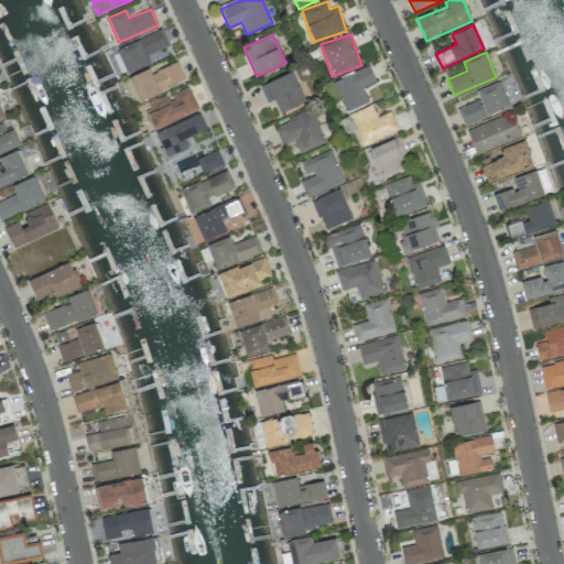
[(139,100),(185,79),(177,62),(151,73),(149,67),(128,77),(139,100)]
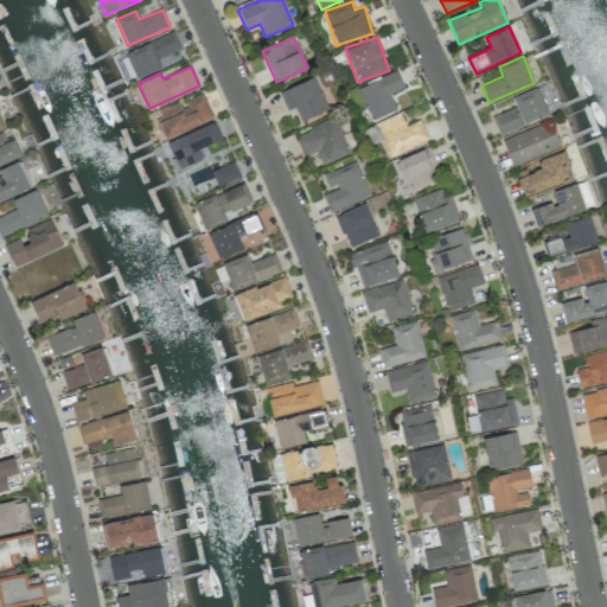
[(370,120),(396,110),(390,94),(403,89),(397,71),(358,85),(370,120)]
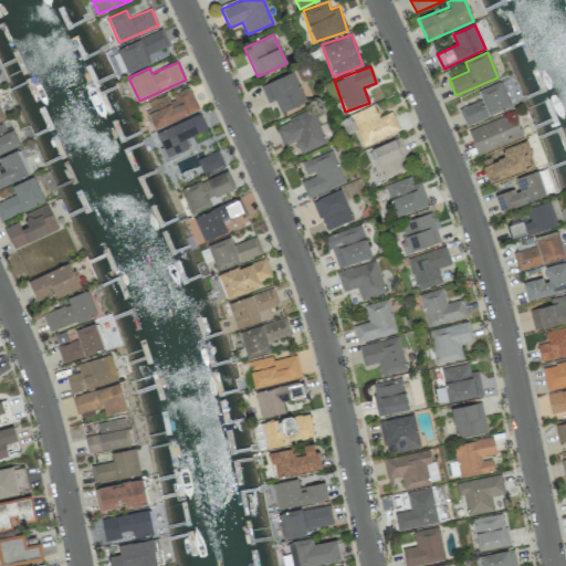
[(274,100),(281,114),(306,101),(293,71),(260,86),(268,103),(274,100)]
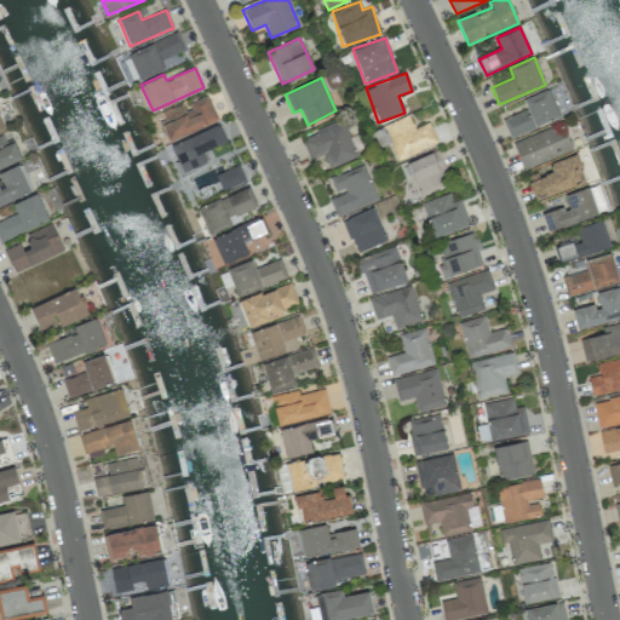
[(511,139),(560,116),(547,90),(523,99),(527,109),(501,120),(511,139)]
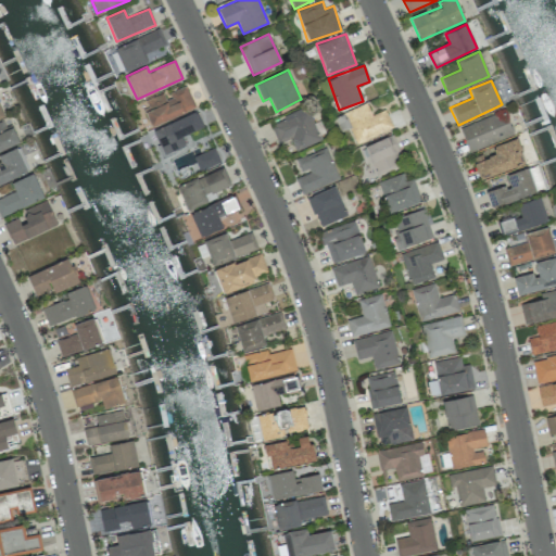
[(152,126),(196,109),(186,86),(166,95),(165,91),(142,101),(152,126)]
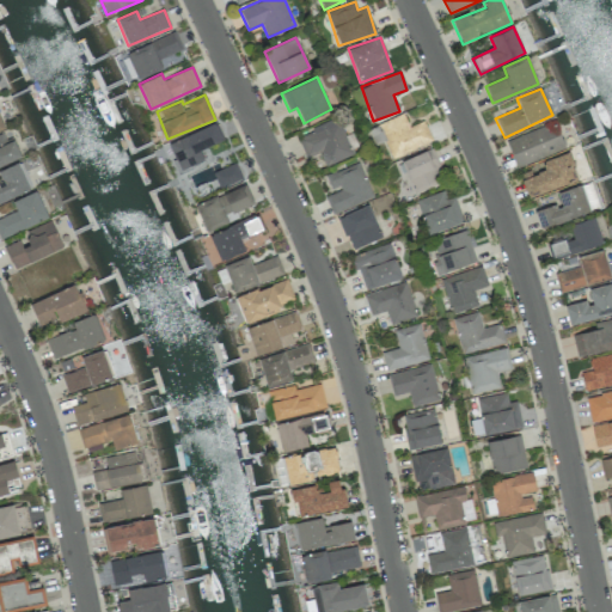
[(433,141),(424,121),(409,127),(403,114),(368,128),(375,145),(384,141),(391,158),(433,141)]
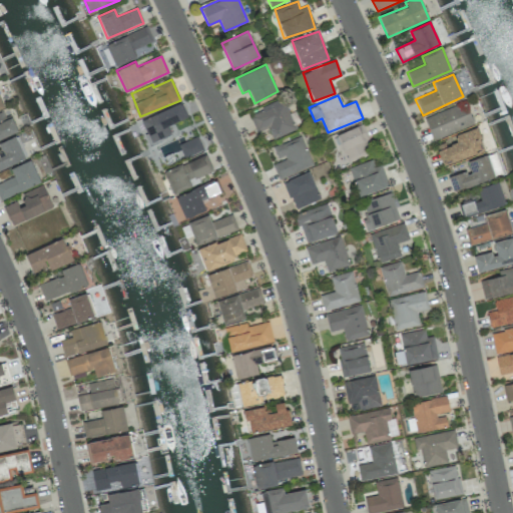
[(296,130),(284,99),(248,113),(257,132),(268,128),(273,139),(296,130)]
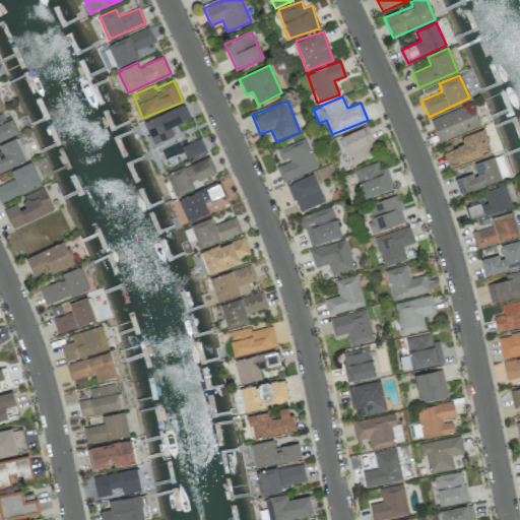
[(480,127),(472,104),(430,119),(439,142),(480,127)]
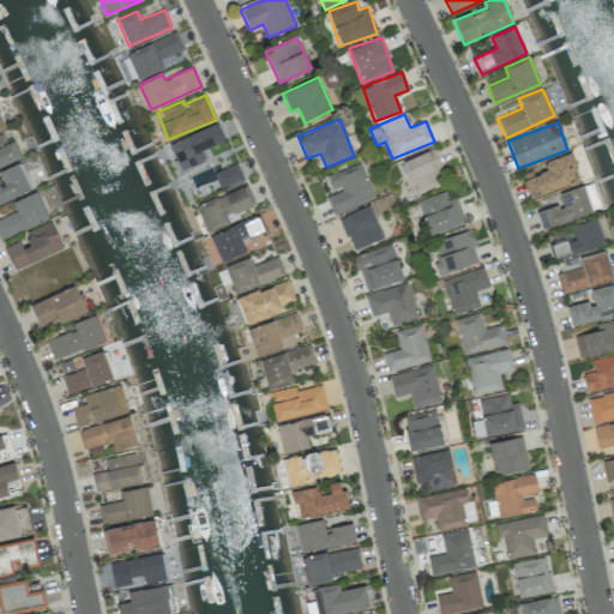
[(180,170),(204,161),(200,150),(223,140),(216,124),(169,143),(180,170)]
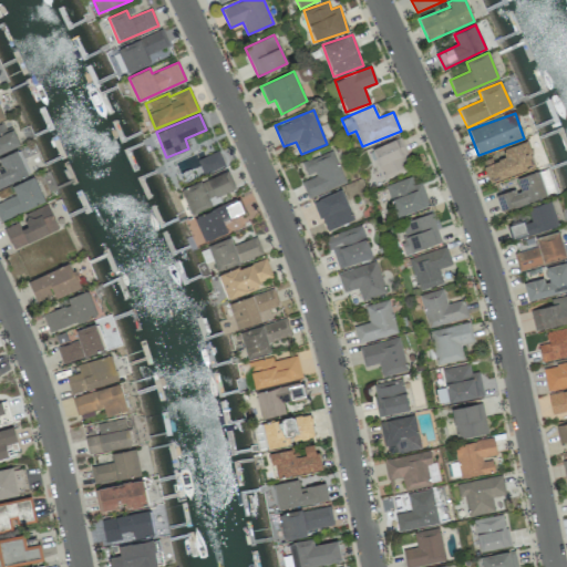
[(372,147),(381,178),(410,171),(402,140),(372,147)]
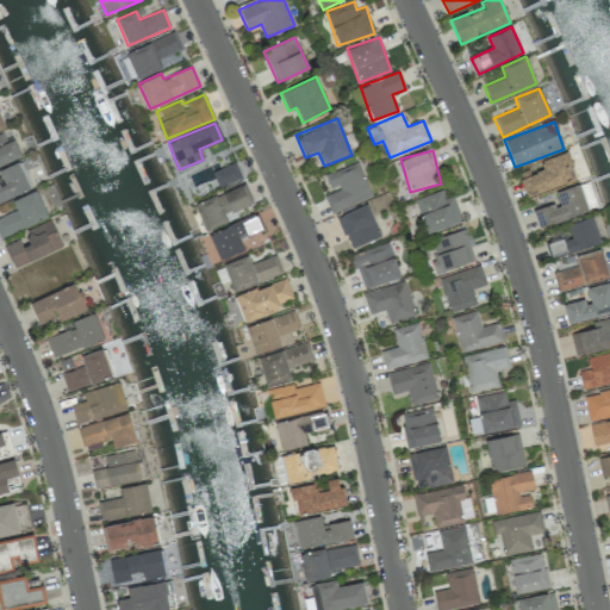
[(541,161),(543,170),(520,178),(526,197),(577,180),(567,151),(541,161)]
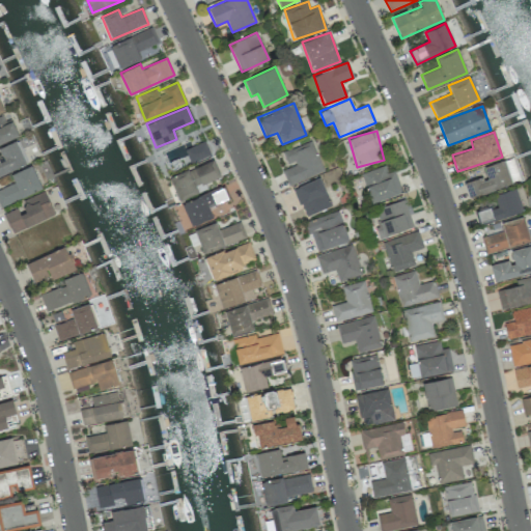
[(288,186),(324,171),(311,140),(282,152),(288,166),(281,169),(288,186)]
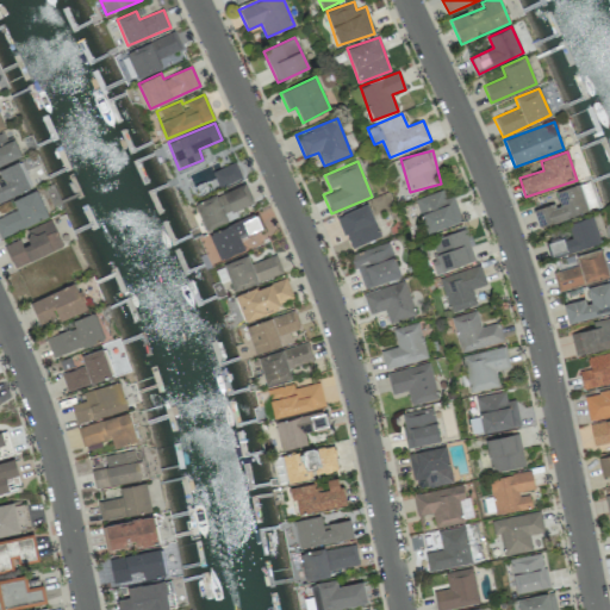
[(0,200),(31,192),(23,162),(0,168),(0,178),(0,179),(0,200)]
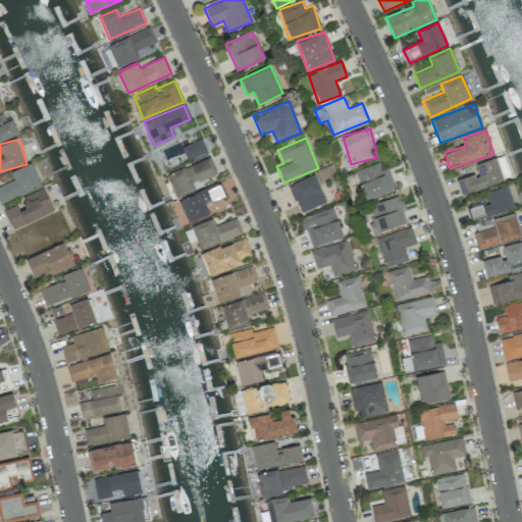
[(181,147),(188,161),(207,153),(201,139),(181,147)]
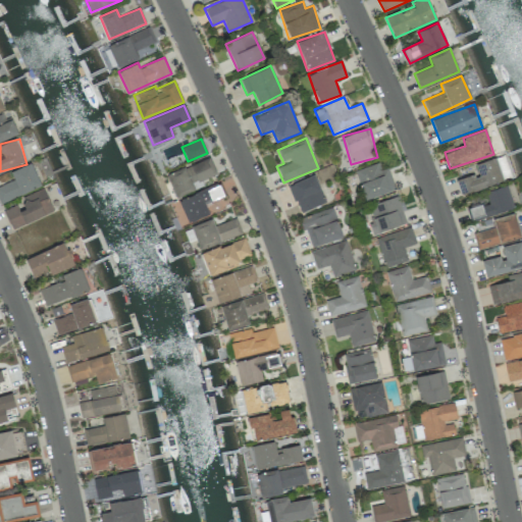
[(166,173),(175,197),(204,187),(202,179),(216,174),(210,158),(166,173)]
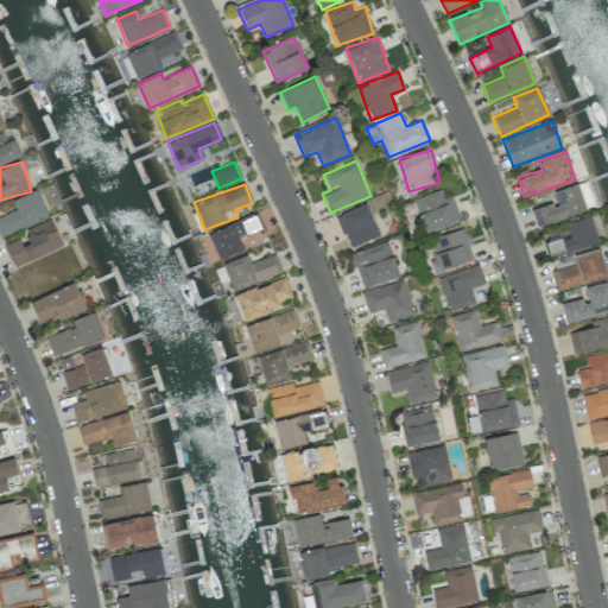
[(553,191),(557,202),(532,210),(537,227),(586,210),(577,184),(553,191)]
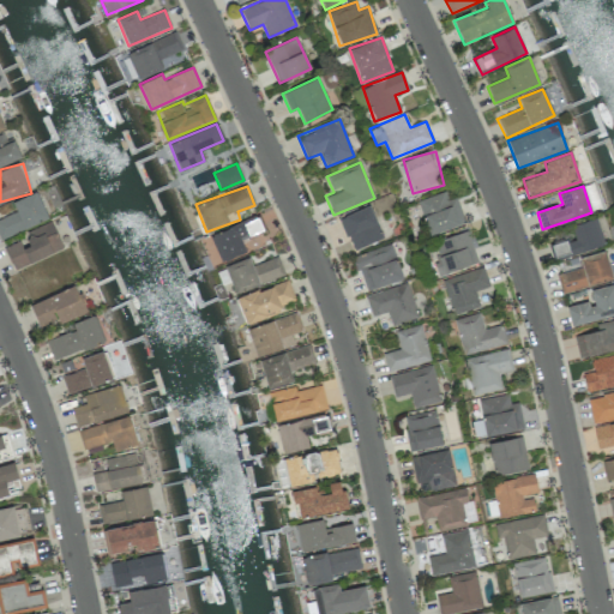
[(0,239),(48,218),(36,191),(12,202),(16,211),(0,218),(0,239)]
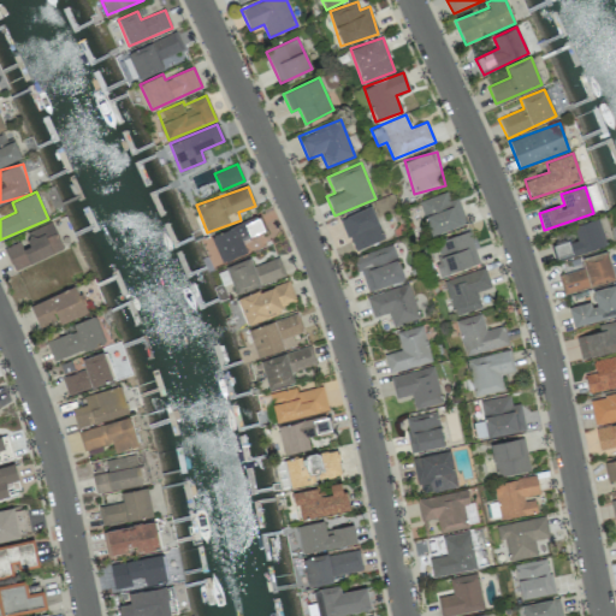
[(457,199),(450,201),(446,191),(418,202),(431,237),(467,224),(457,199)]
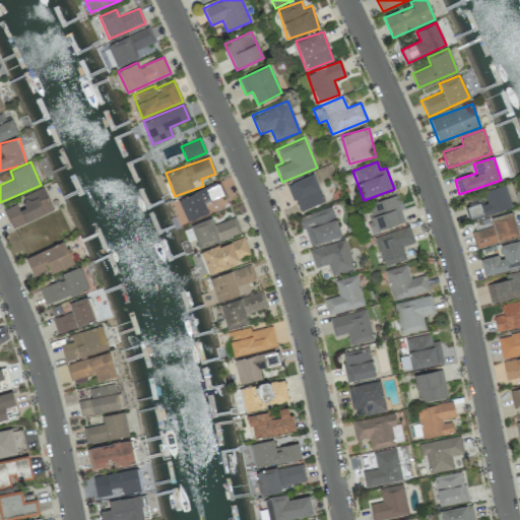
[(325,201),(313,174),(286,185),(299,212),(325,201)]
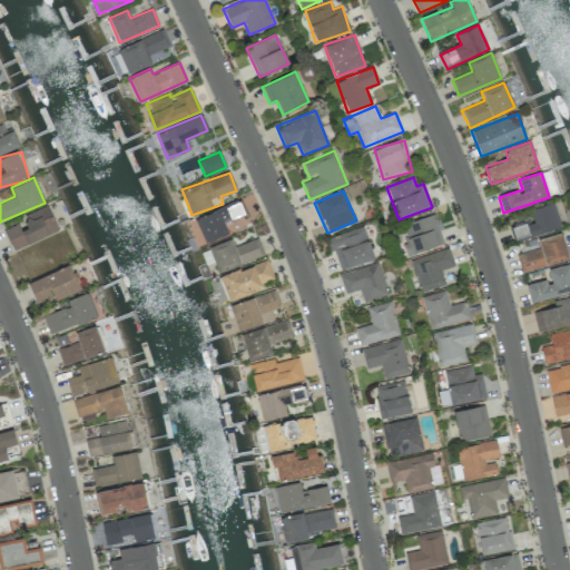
[(205,244),(228,235),(223,222),(244,214),(238,200),(195,218),(205,244)]
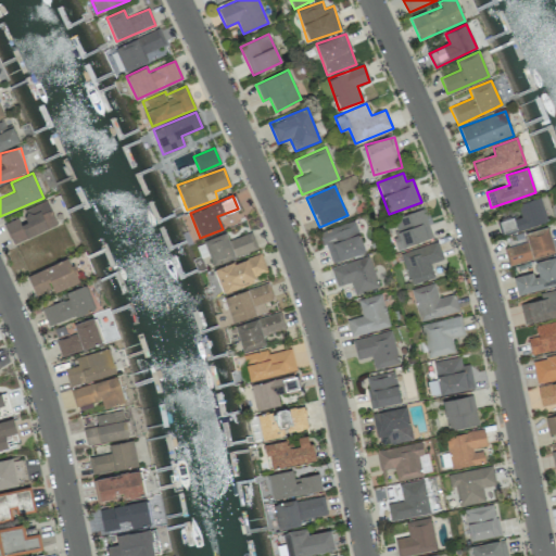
[(517,203),(520,216),(500,222),(502,235),(547,224),(541,198),(517,203)]
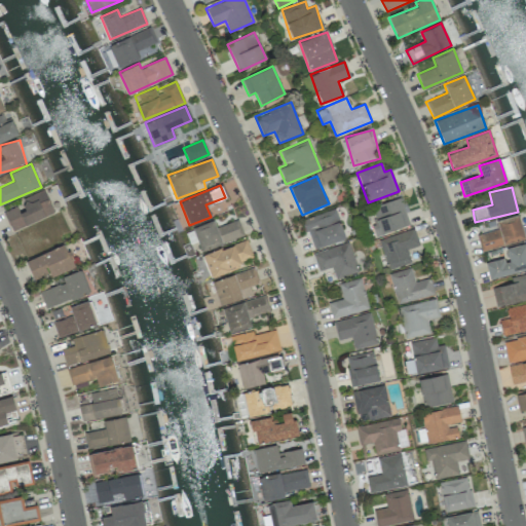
[(16,207),(3,212),(11,231),(53,213),(44,189),(22,199),(26,210),(20,212),(16,207)]
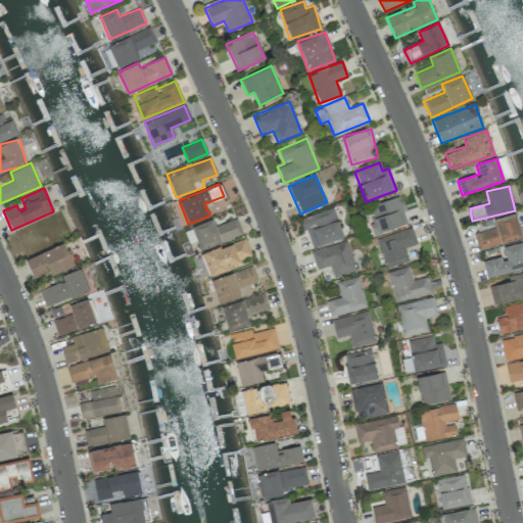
[(373,233),(406,226),(399,198),(367,205),(373,233)]
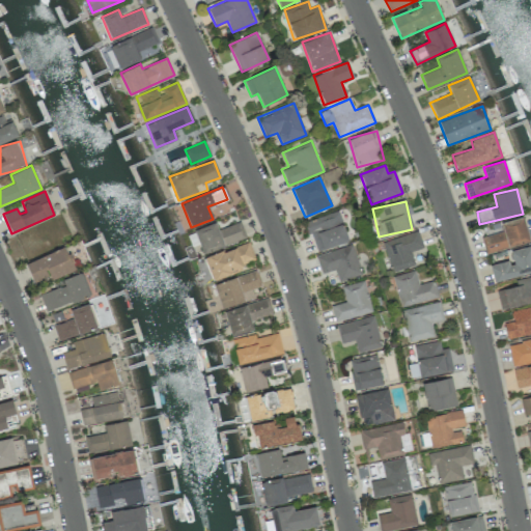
[(347,242),(339,212),(306,221),(315,251),(347,242)]
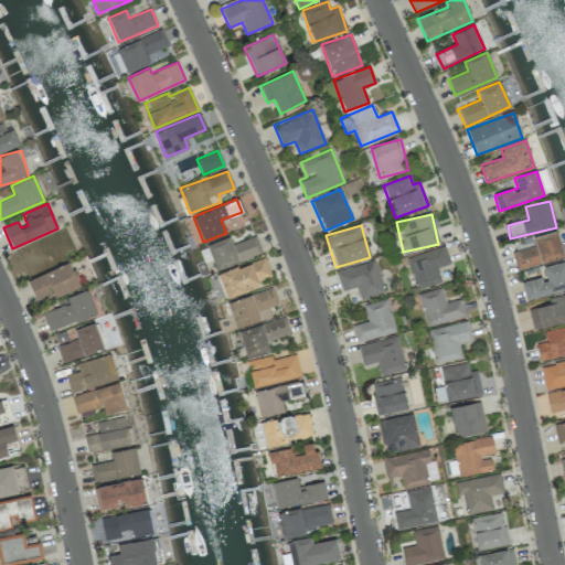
[(516,269),(563,258),(557,231),(532,236),(535,246),(512,252),(516,269)]
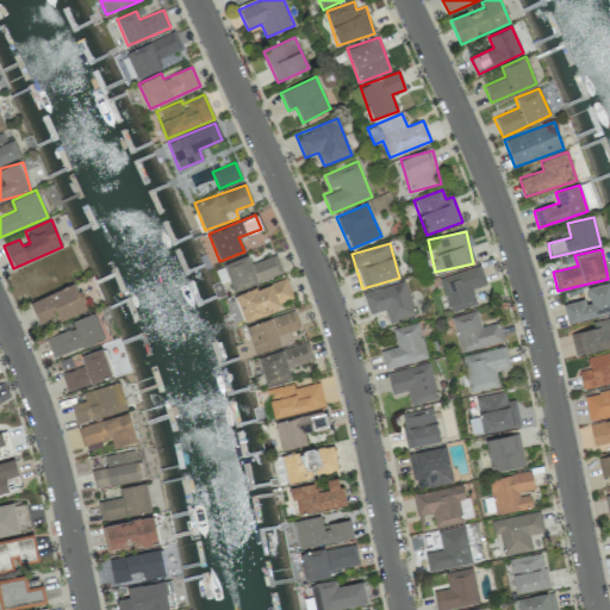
[(282,273),(275,254),(250,263),(248,255),(223,265),(234,292),(282,273)]
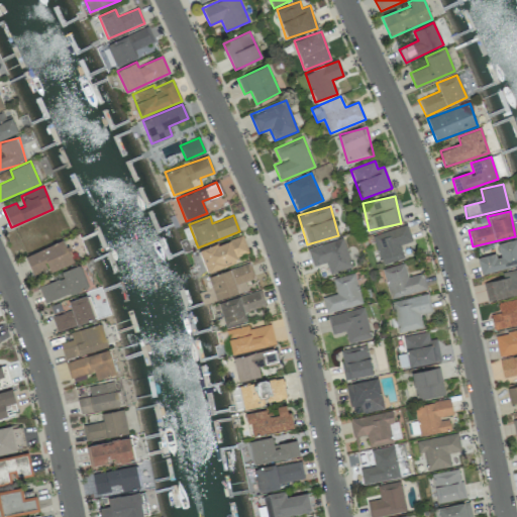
[(373,235),(382,265),(404,257),(401,245),(412,241),(407,225),(373,235)]
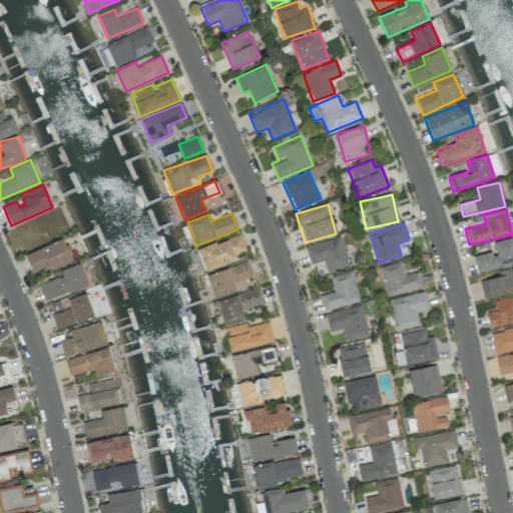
[(247,253),(240,233),(197,249),(204,269),(247,253)]
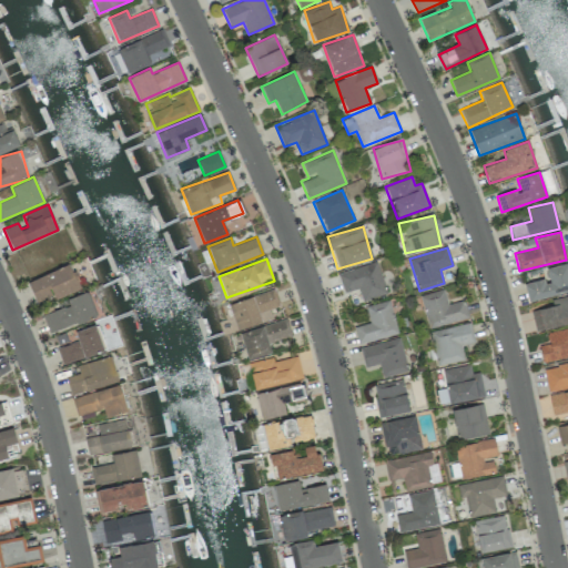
[(337,273),(343,293),(358,288),(362,301),(386,294),(377,262),(337,273)]
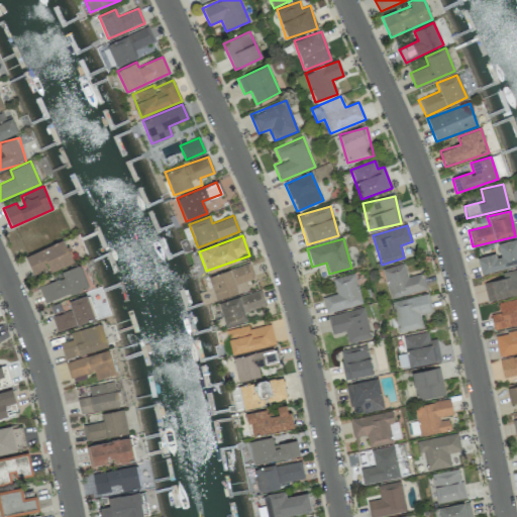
[(477,257),(481,275),(516,265),(516,238),(496,244),(498,252),(477,257)]
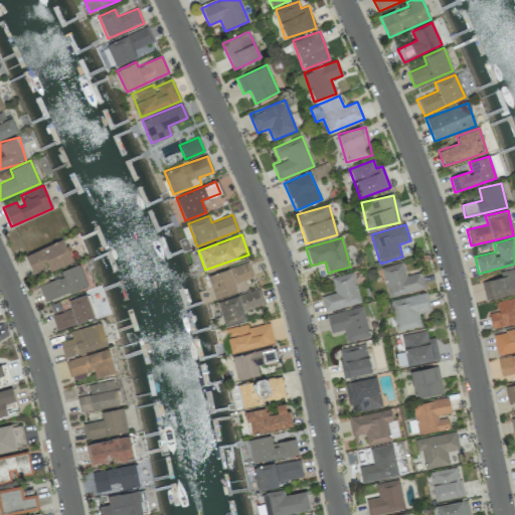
[(71,260),(62,238),(24,256),(34,277),(71,260)]
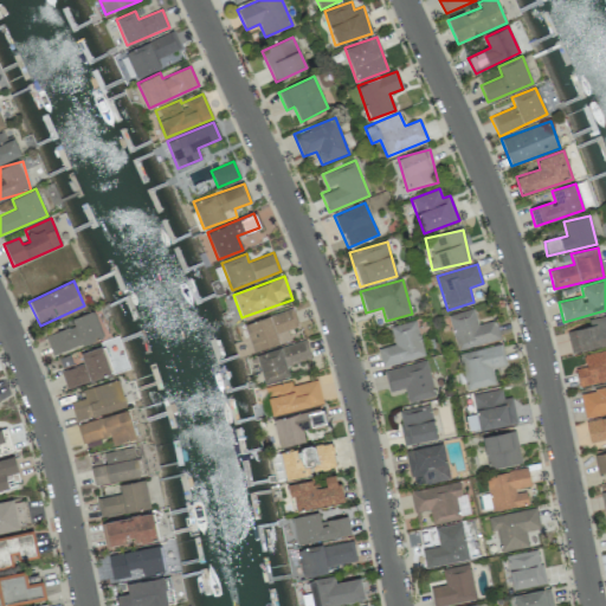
[(253,352),(288,341),(284,330),(298,326),(294,309),(245,323),(253,352)]
